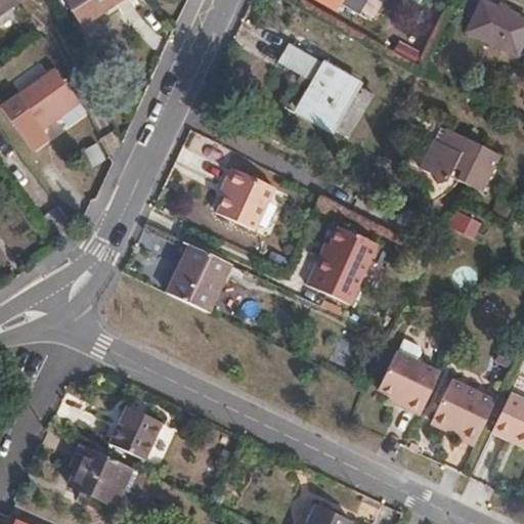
[(27,0),(0,0),(0,18),(28,2),(27,0)]
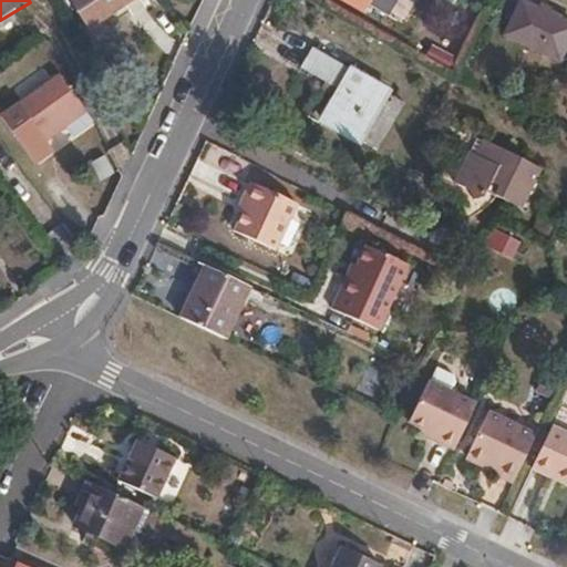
[(71,0),(88,26),(126,0),(71,0)]
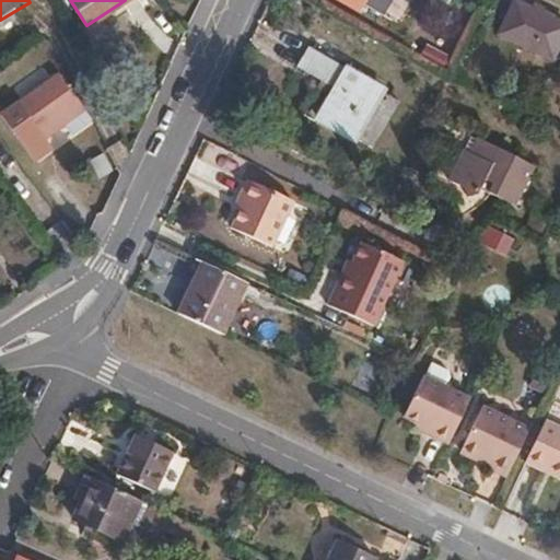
[(343,0),(360,9),(363,3),(396,23),(409,0),(343,0)]
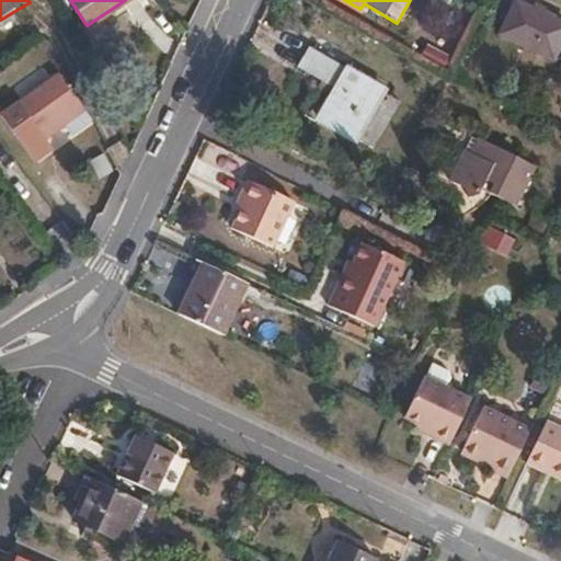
[(560,41),(560,24),(513,1),(496,36),(551,61),(560,41)]
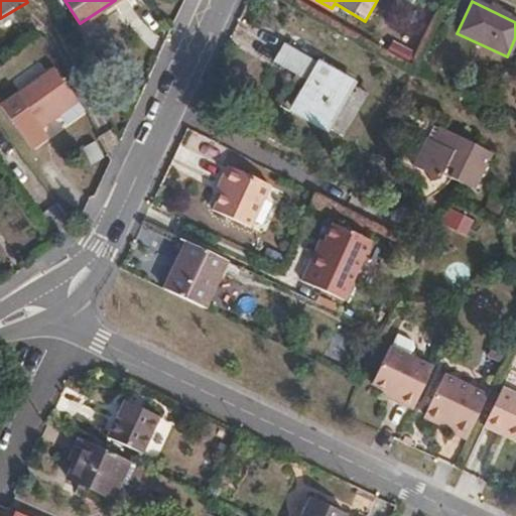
[(366,91),(283,44),(274,60),(306,78),(291,106),(343,133),(366,91)]
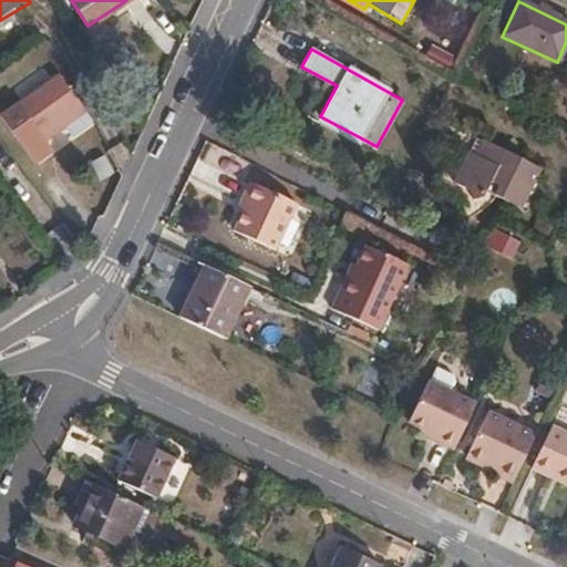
[(1,120),(34,165),(52,152),(45,142),(65,127),(72,137),(91,123),(59,79),(1,120)]
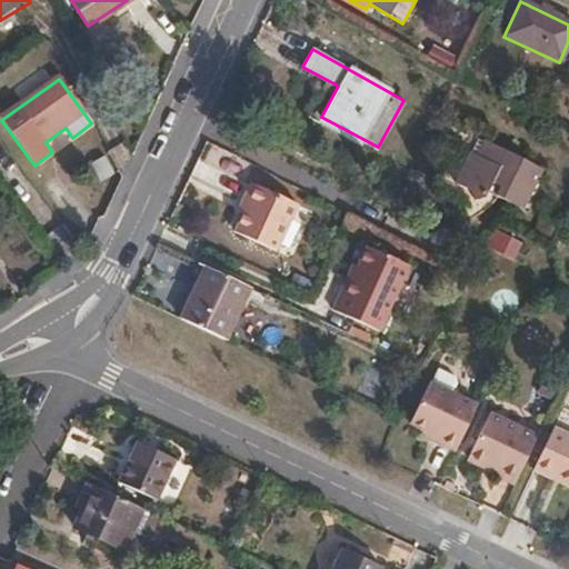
[(499,187),(496,195),(521,207),(539,167),(481,140),(475,155),(468,153),(455,183),(470,190),(472,199),(483,196),(485,190),(489,182),(499,187)]
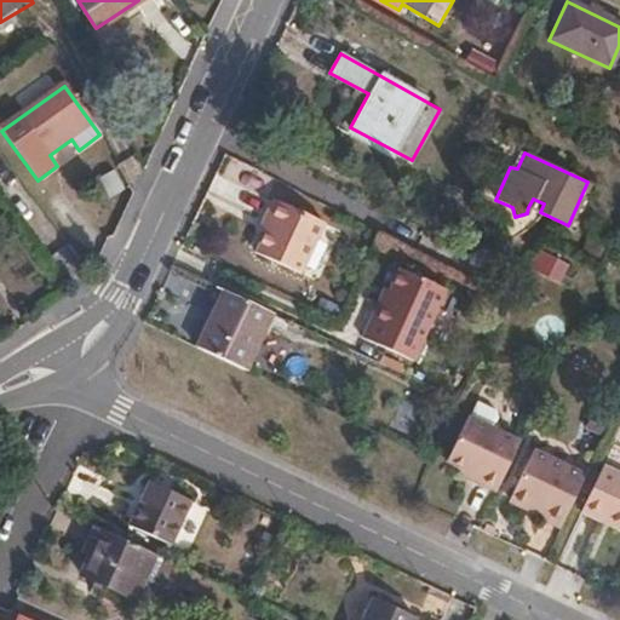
[(260,228),(304,248),(320,217),(269,193),(260,211),(268,214),(260,228)]
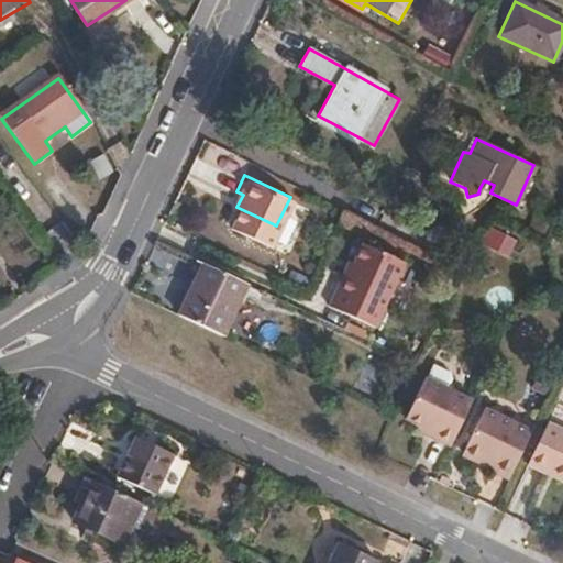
[(479,188),(490,192),(494,185),(484,180),(479,188)]
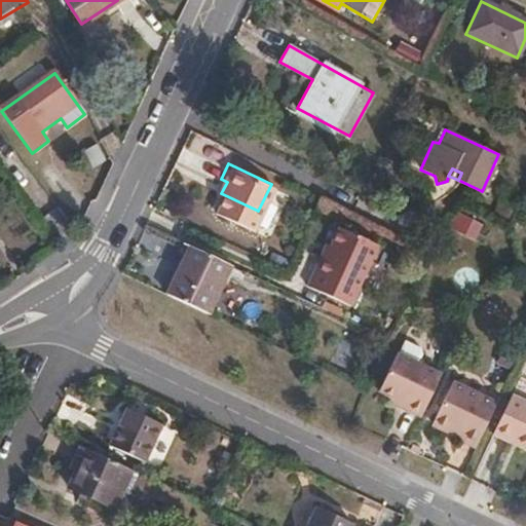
[(221,179),(215,190),(221,193),(227,182),(221,179)]
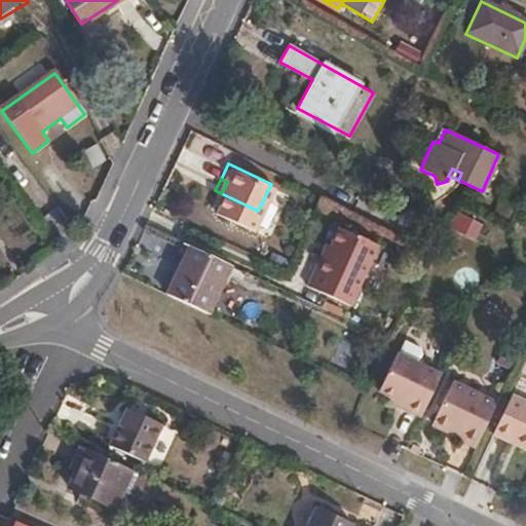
[(217,200),(255,218),(258,211),(221,193),(217,200)]
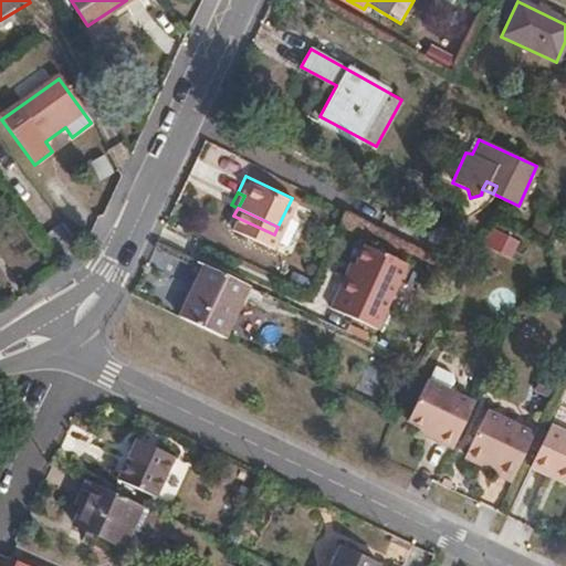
[(269,244),(274,234),(233,216),(230,224),(269,244)]
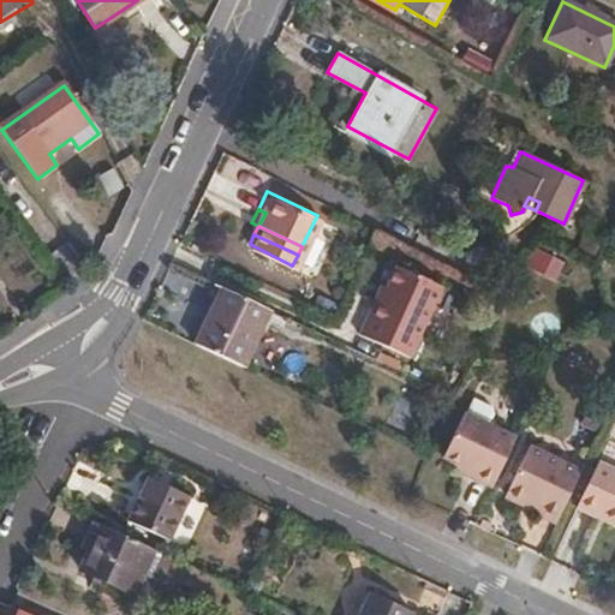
[(535,246),(525,267),(554,281),(565,262),(535,246)]
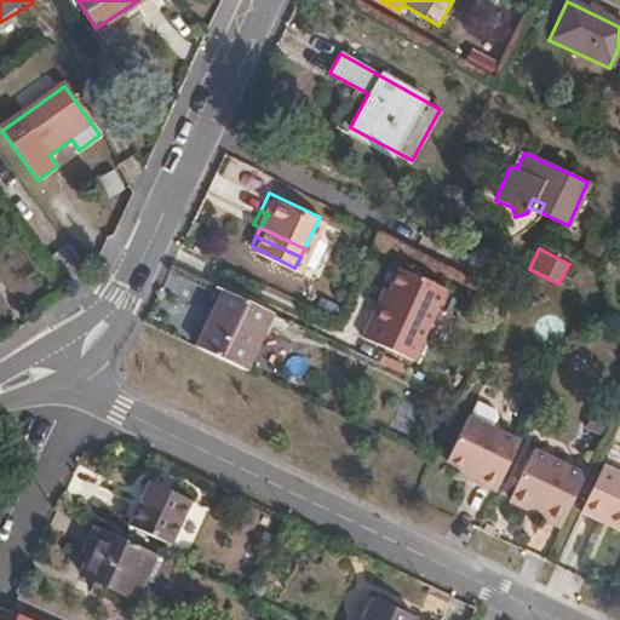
[(385,288),(431,310),(442,287),(396,265),(385,288)]
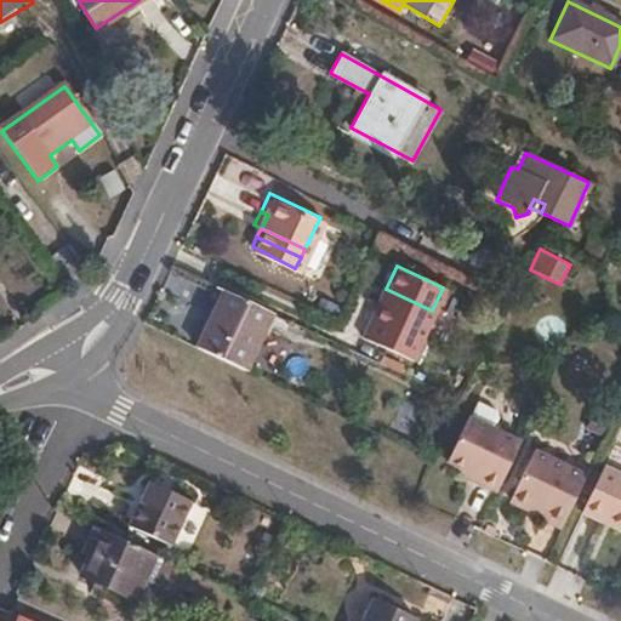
[(383,295),(429,315),(432,311),(386,289),(383,295)]
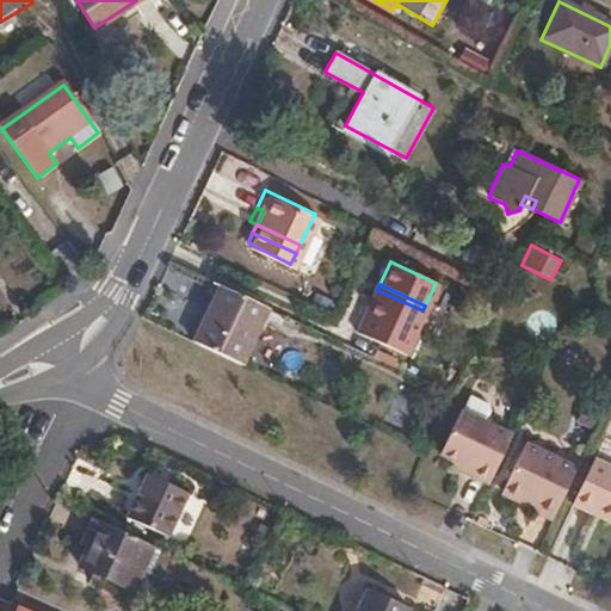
[(195,343),(241,365),(267,308),(222,287),(195,343)]
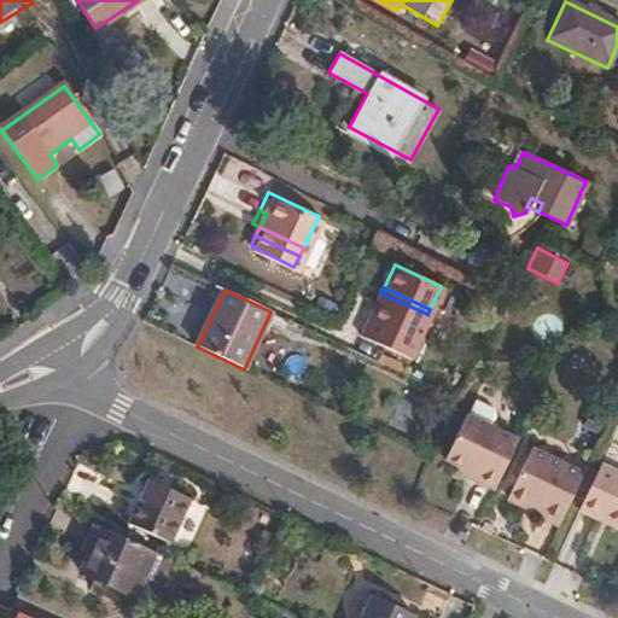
[(408,353),(427,314),(382,293),(380,292),(378,299),(372,297),(356,328),(408,353)]
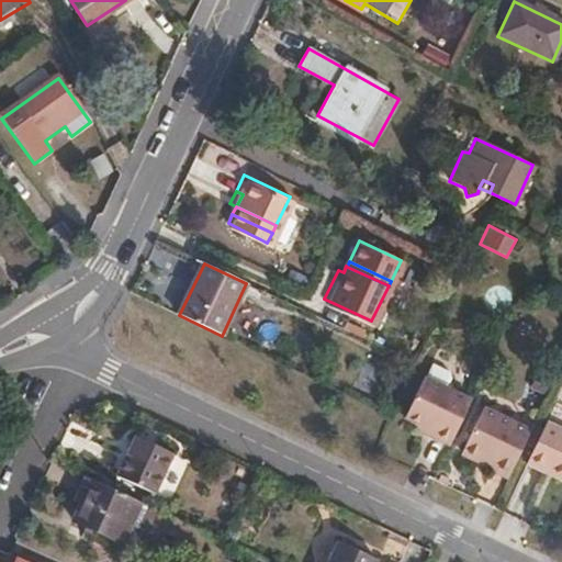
[(426,378),(425,377),(406,415),(436,430),(434,434),(450,442),(472,397),(447,386),(452,377),(449,370),(433,362),(426,378)]
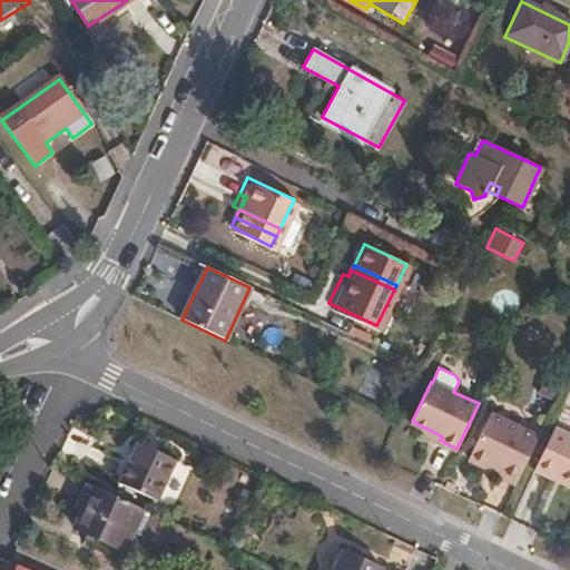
[(495,474),(513,483),(538,434),(492,410),(469,453),(499,470),(495,474)]
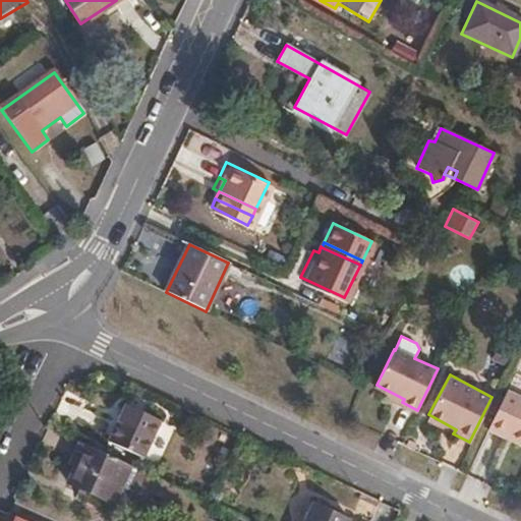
[(520,439),(520,396),(505,389),(486,426),(502,435),(505,432),(520,439)]
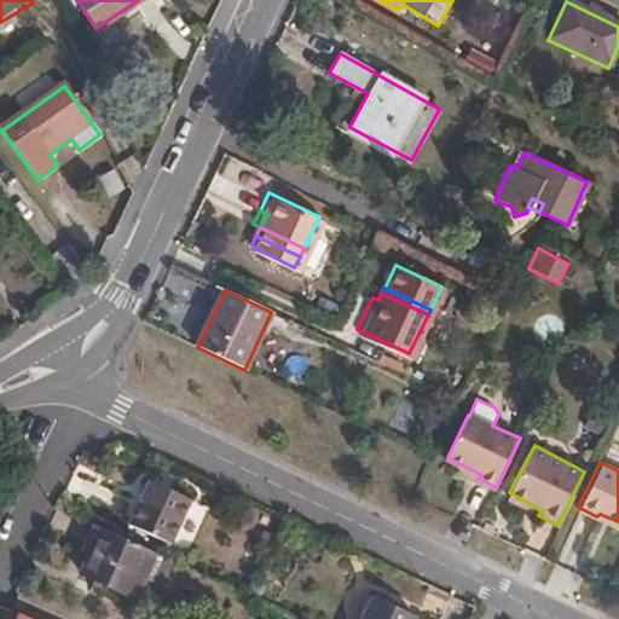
[(195,501),(152,481),(133,525),(175,543),(195,501)]
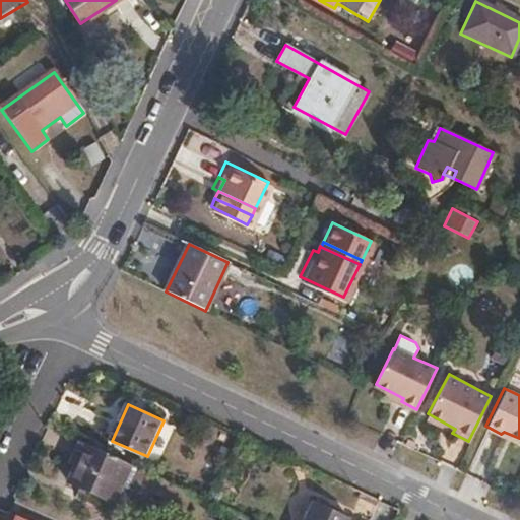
[(474,465),(486,468),(495,437),(483,434),(474,465)]
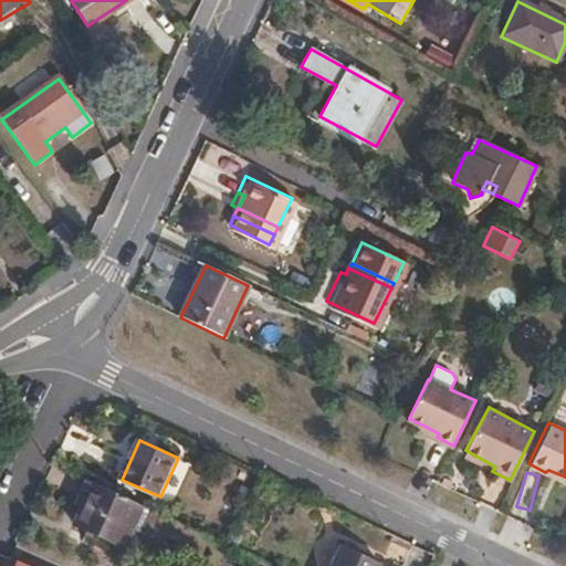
[(94,483),(82,478),(75,494),(84,499),(94,483)]
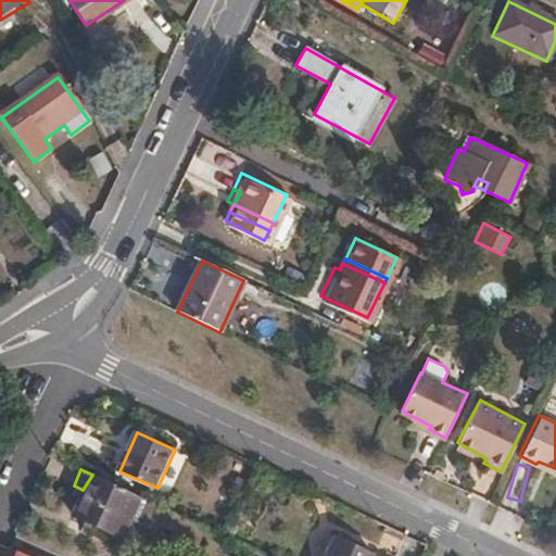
[(92,475),(83,490),(72,514),(121,536),(139,496),(92,475)]
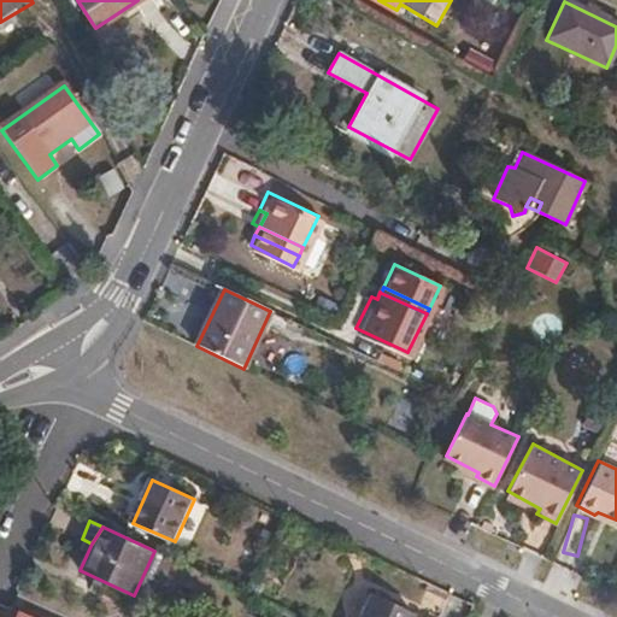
[(365,616),(418,616),(376,597),(365,616)]
